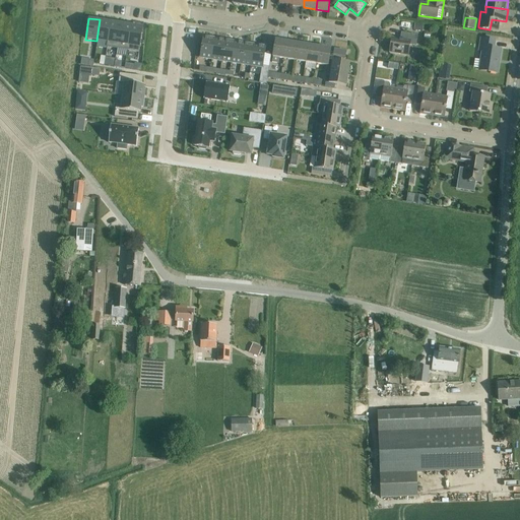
[(100,19),(96,41),(108,43),(111,21),(100,19)]
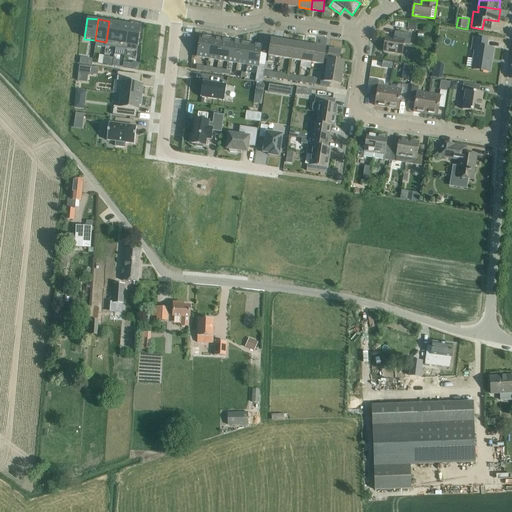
[(106,42),(105,46),(116,48),(120,23),(109,21),(106,42)]
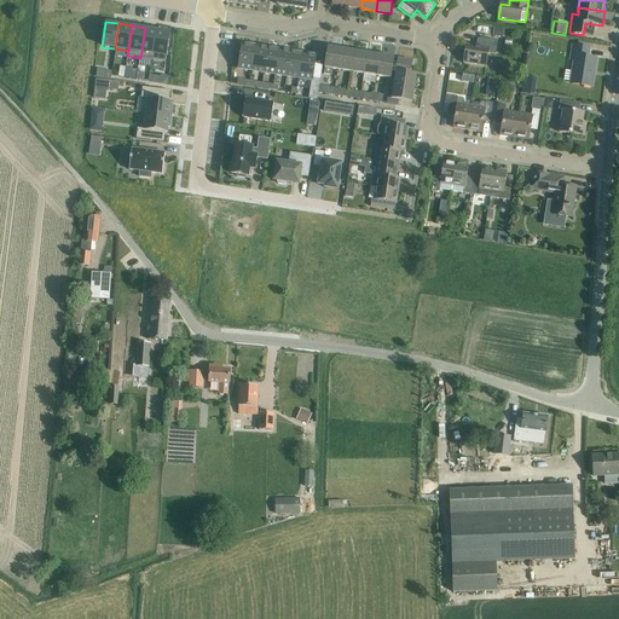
[(145,28),(140,58),(152,59),(157,30),(145,28)]
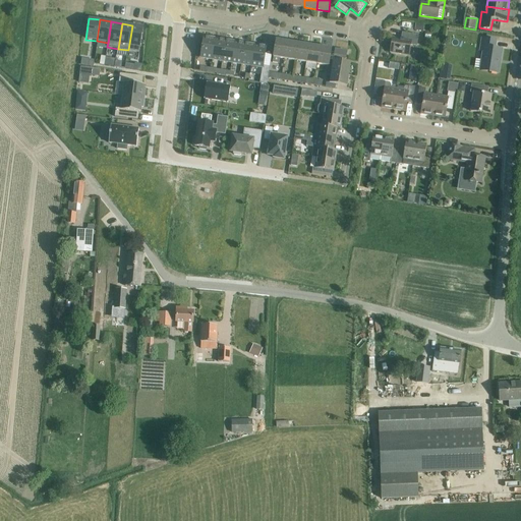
[(132,25),(128,50),(139,52),(139,48),(140,48),(143,26),(132,25)]
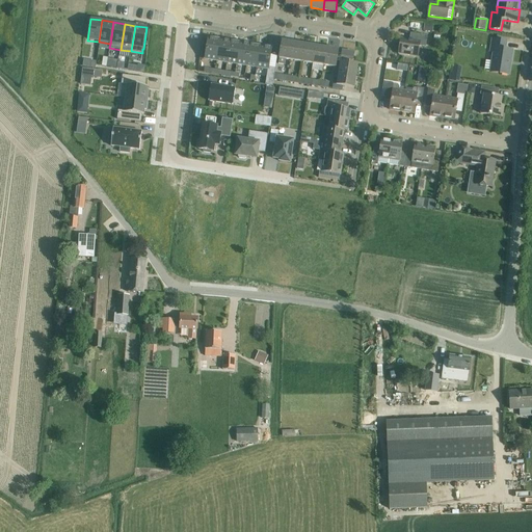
[(418,57),(420,46),(426,47),(427,35),(414,33),(413,41),(401,38),(398,54),(418,57)]
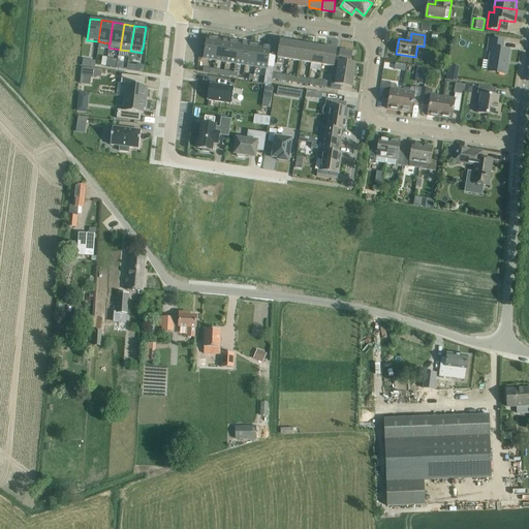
[(204,59),(215,61),(218,39),(207,37),(204,59)]
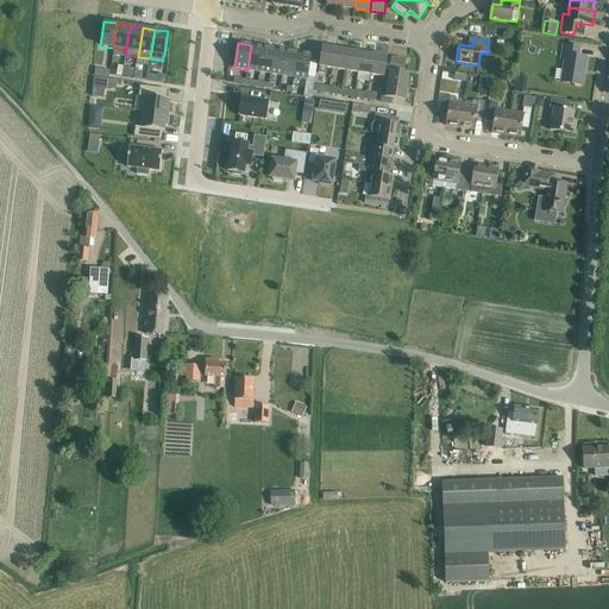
[(579,56),(581,46),(564,44),(562,60),(565,61),(562,82),(572,83),(572,85),(583,86),(586,57),(579,56)]
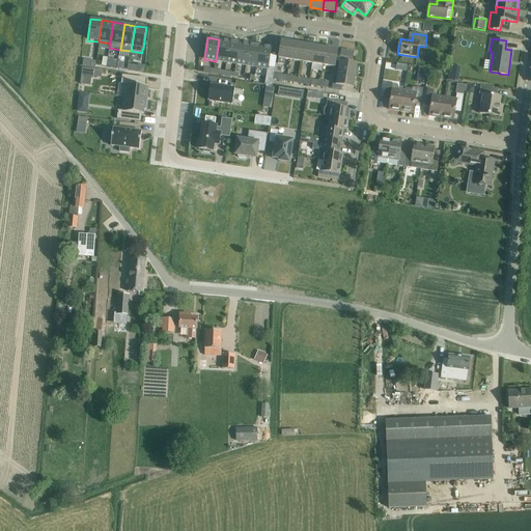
[(219,39),(216,61),(226,62),(229,42),(219,39)]
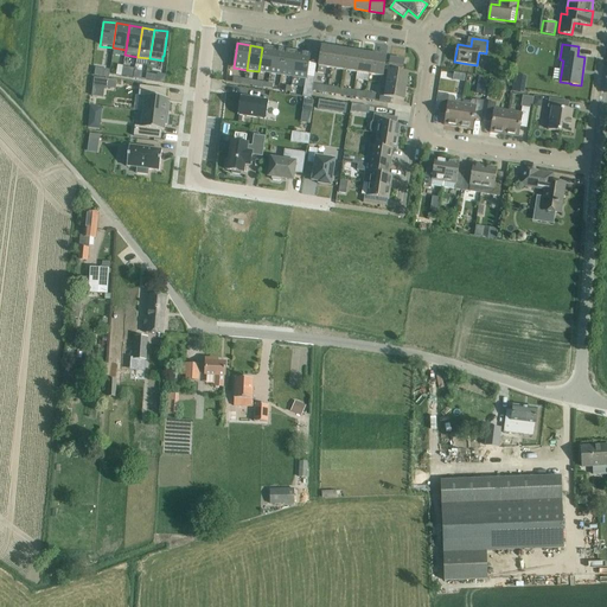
[(323,46),(319,66),(318,72),(325,74),(326,68),(383,77),(387,57),(323,46)]
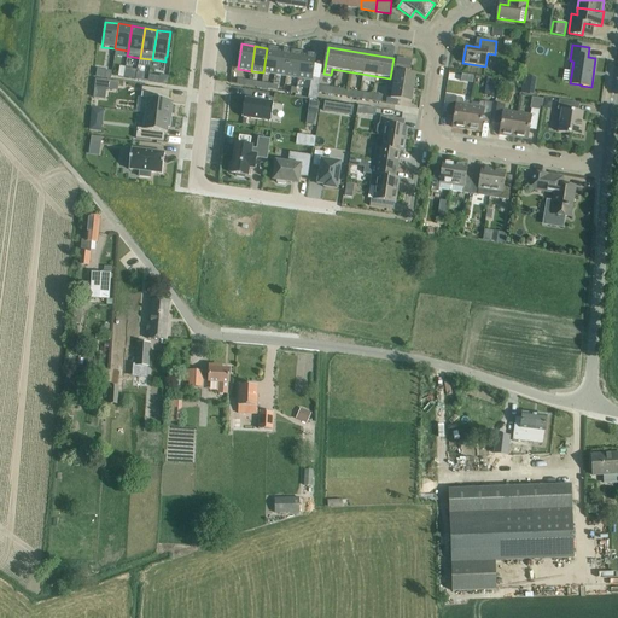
[(267,48),(263,73),(275,75),(279,50),(267,48)]
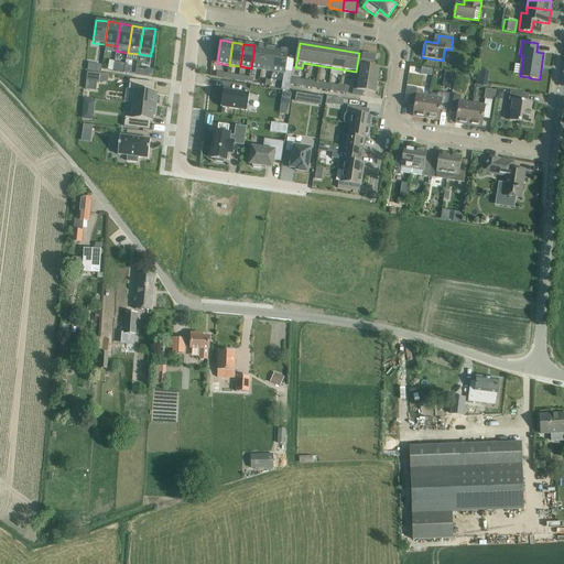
[(255,45),(251,68),(261,69),(266,47),(255,45)]
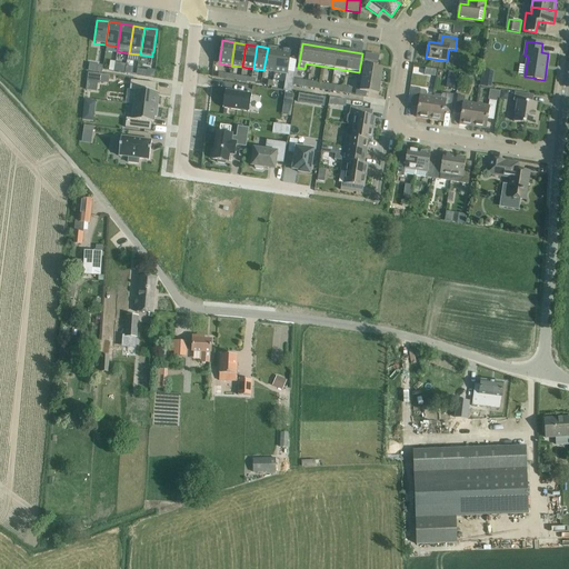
[(268,48),(263,70),(275,72),(279,49),(268,48)]
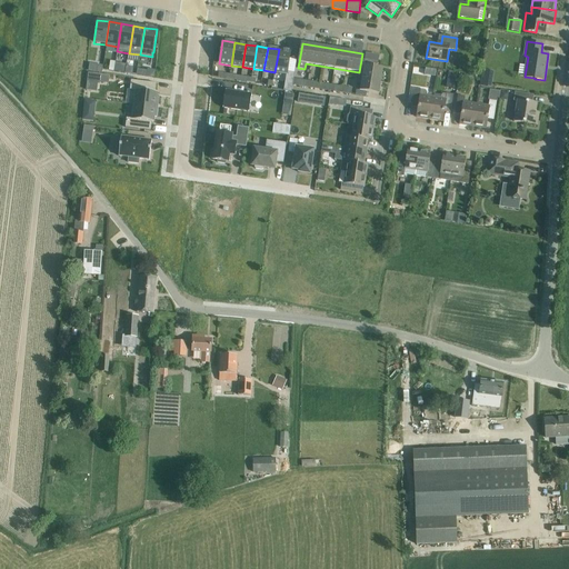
[(279,49),(275,72),(287,75),(283,90),(291,91),(295,73),(288,72),(291,51),(279,49)]
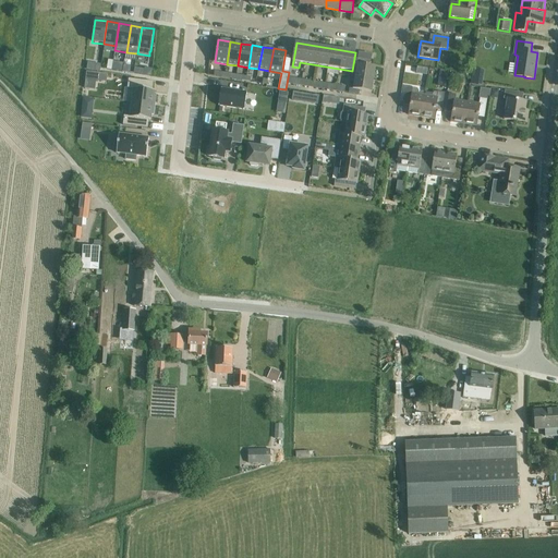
[(360,52),(358,62),(371,64),(372,55),(360,52)]
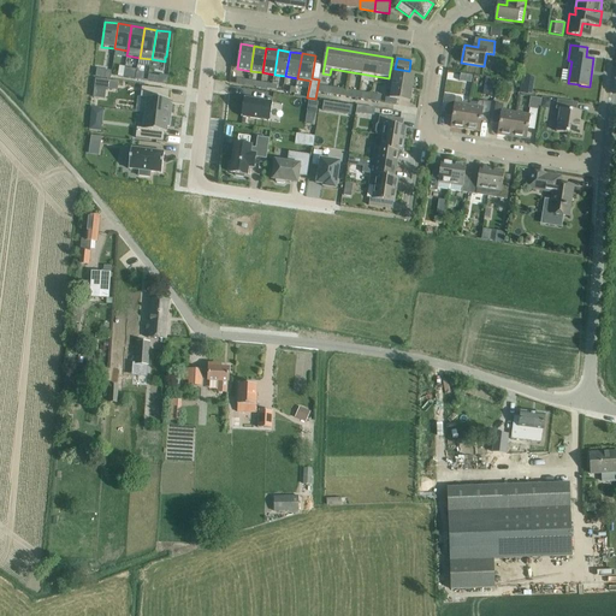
[(125,67),(124,77),(136,78),(136,71),(137,70),(125,67)]
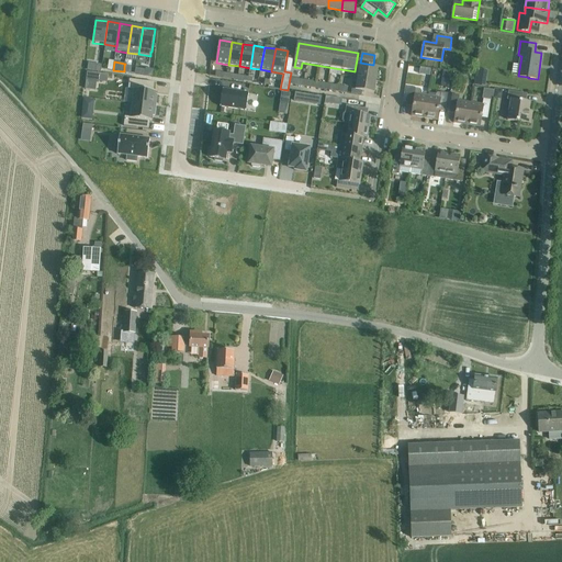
[(89,63),(88,70),(101,72),(102,65),(89,63)]
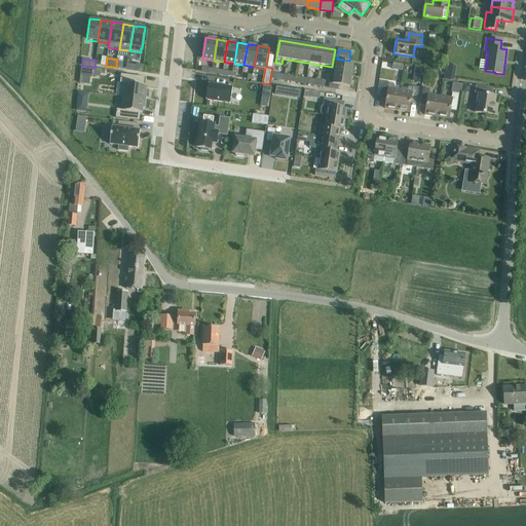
[(350,86),(354,64),(337,61),(333,83),(350,86)]
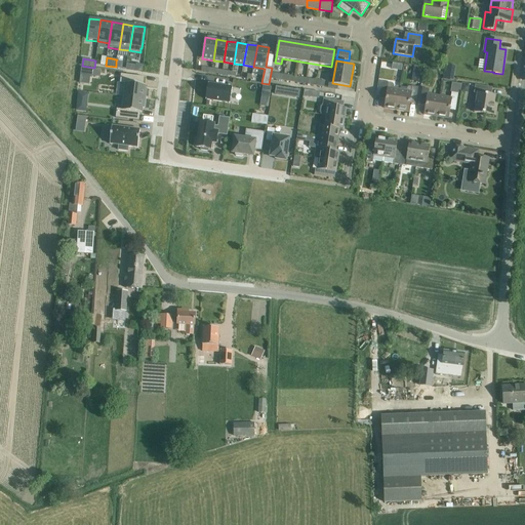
[(413,68),(411,81),(420,82),(422,70),(421,69),(413,68)]
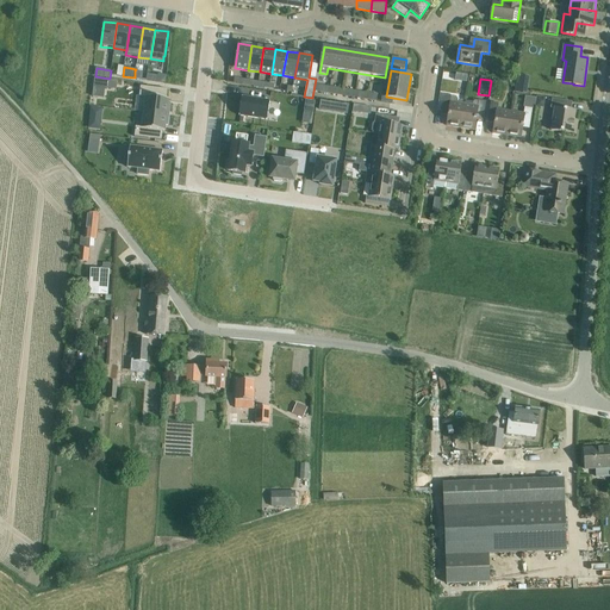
[(137,97),(135,111),(160,114),(161,99),(160,99),(161,91),(143,88),(142,97),(137,97)]
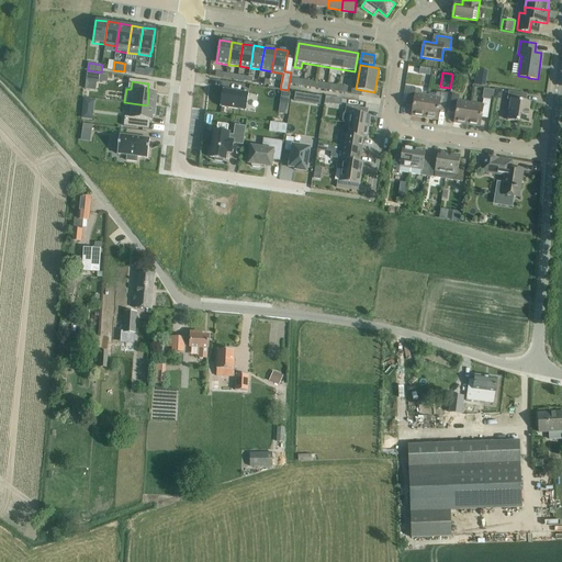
[(409,88),(407,102),(414,103),(414,107),(412,116),(425,119),(428,97),(422,96),(422,92),(420,89),(417,89),(409,88)]
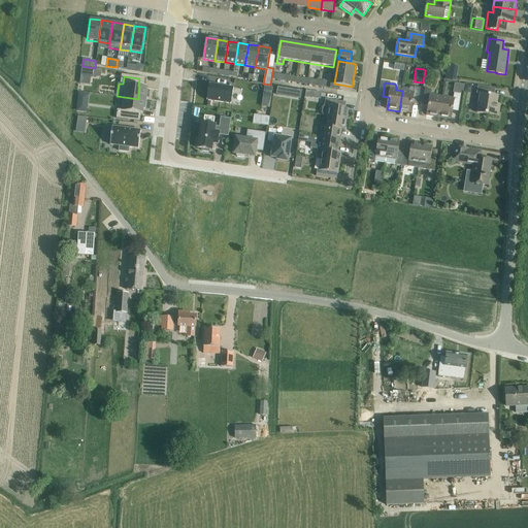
[(210,85),(208,97),(231,101),(233,89),(233,88),(210,85)]
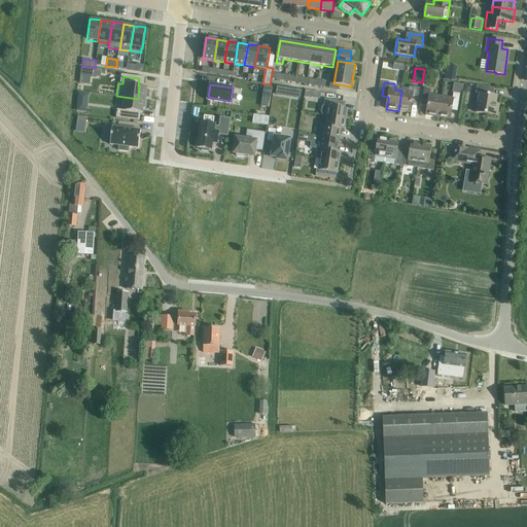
[(477,85),(476,94),(479,94),(478,102),(477,112),(498,116),(499,109),(495,108),(496,104),(497,96),(493,96),(494,88),(477,85)]
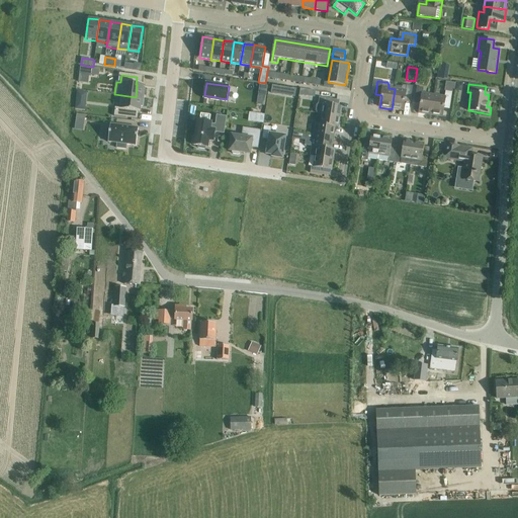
[(395,89),(392,109),(403,110),(405,102),(405,99),(411,100),(412,90),(413,86),(408,85),(404,85),(403,86),(402,87),(402,90),(395,89)]
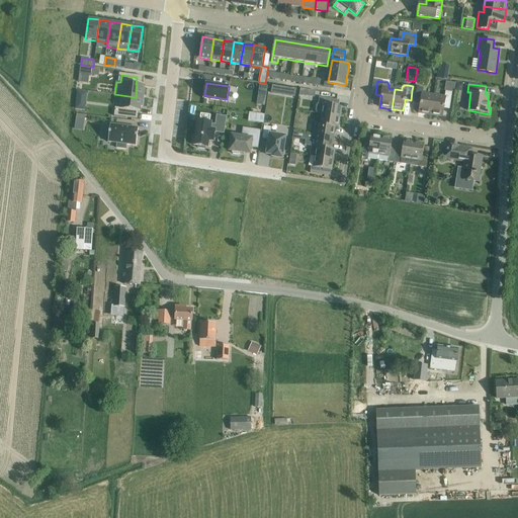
[(419,113),(431,115),(434,95),(424,93),(425,88),(417,87),(415,101),(421,102),(419,113)]
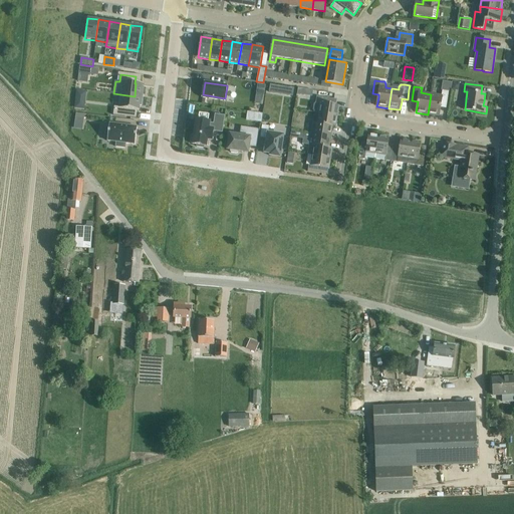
[(428,114),(439,115),(441,104),(447,105),(449,91),(443,90),(442,96),(431,94),(428,114)]
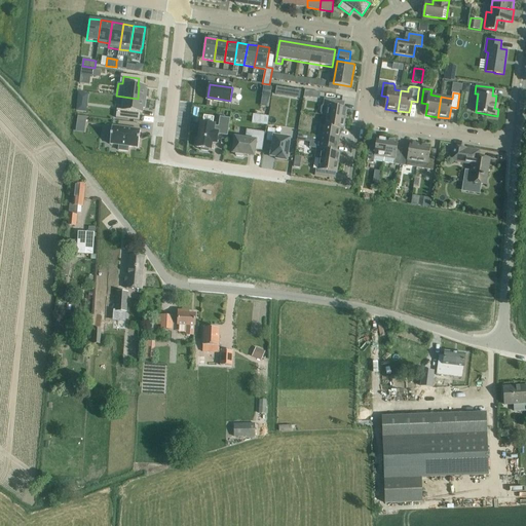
[(111,109),(110,117),(134,120),(135,112),(137,112),(138,99),(116,96),(115,110),(111,109)]
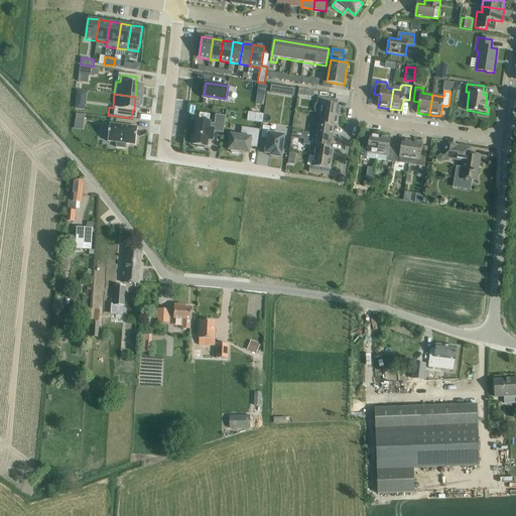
[(341,106),(335,106),(336,100),(318,97),(317,104),(315,105),(314,111),(315,112),(315,113),(315,114),(339,117),(341,106)]
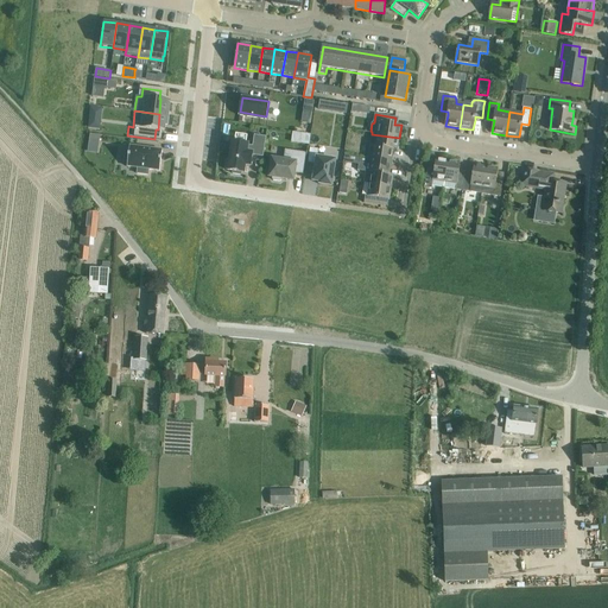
[(295,132),(293,143),(314,144),(314,134),(295,132)]
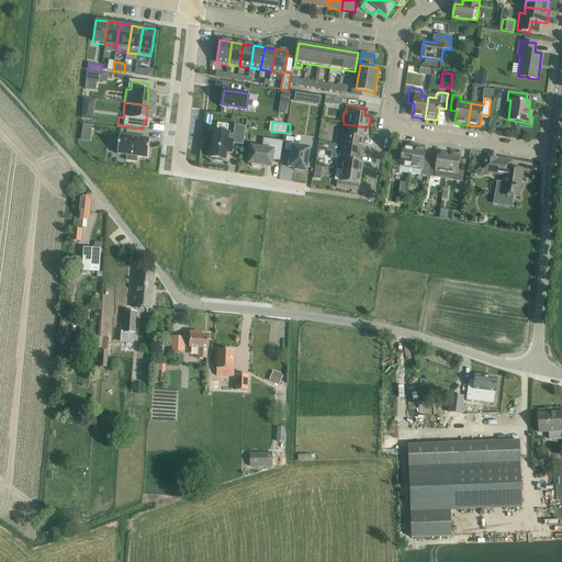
[(82,132),(91,133),(93,125),(83,124),(82,132)]
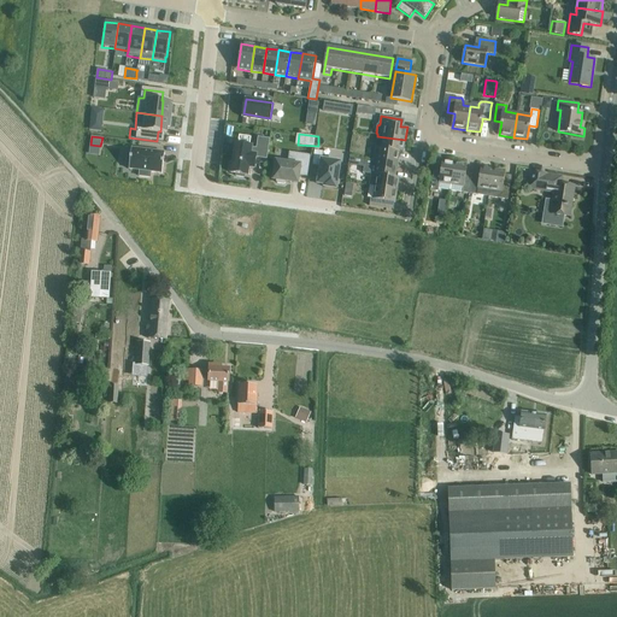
[(399,152),(403,152),(405,140),(377,136),(374,162),(397,165),(399,152)]
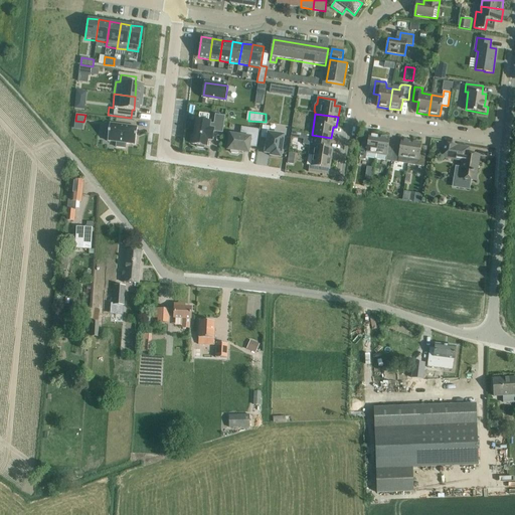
[(192,135),(191,142),(193,143),(193,145),(197,145),(197,147),(204,148),(204,146),(206,147),(207,140),(212,141),(213,131),(223,132),(225,116),(215,115),(214,124),(210,123),(196,121),(194,136),(192,135)]
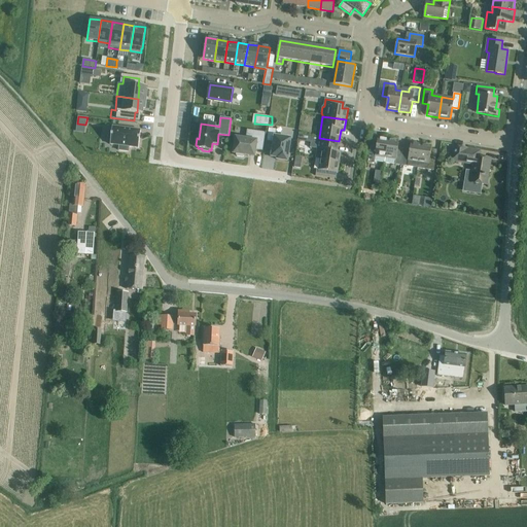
[(112,126),(110,145),(118,146),(118,151),(129,152),(129,147),(138,148),(141,130),(112,126)]
